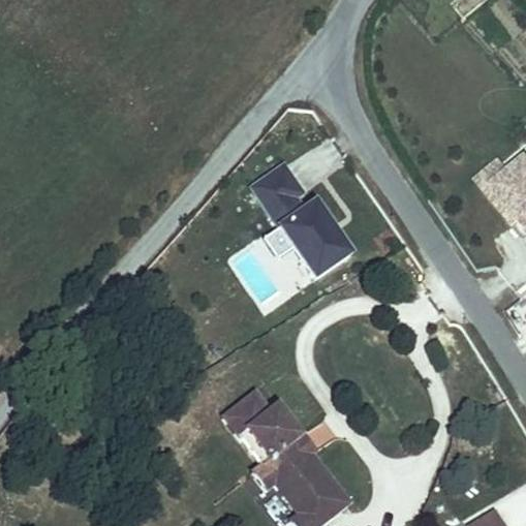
[(253,184),(280,221),(317,276),(354,250),(317,195),(304,205),(297,195),(304,190),(285,162),(278,167),(253,184)]
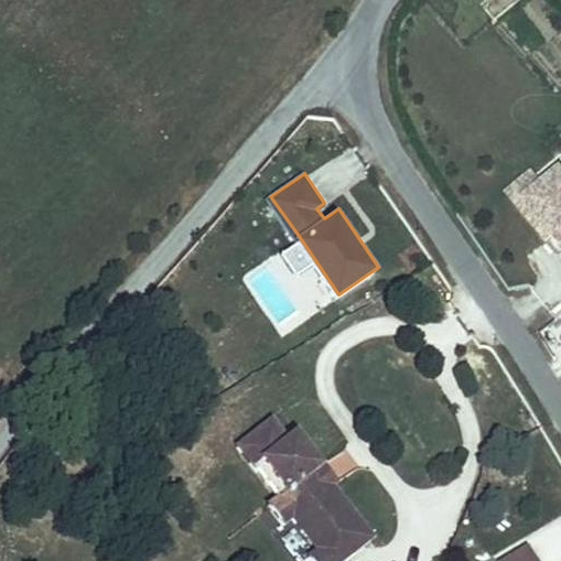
[(560,177),(548,187),(537,174),(514,193),(560,251),(560,177)]
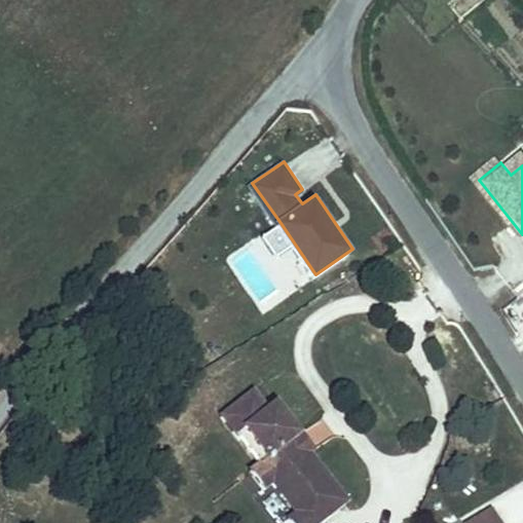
[(243,389),(213,412),(232,436),(243,428),(264,455),(254,462),(246,469),(259,489),(269,481),(294,512),(287,517),(291,522),(321,522),(347,501),(300,444),(294,449),(282,433),(286,428),(264,401),(258,406),(243,389)]
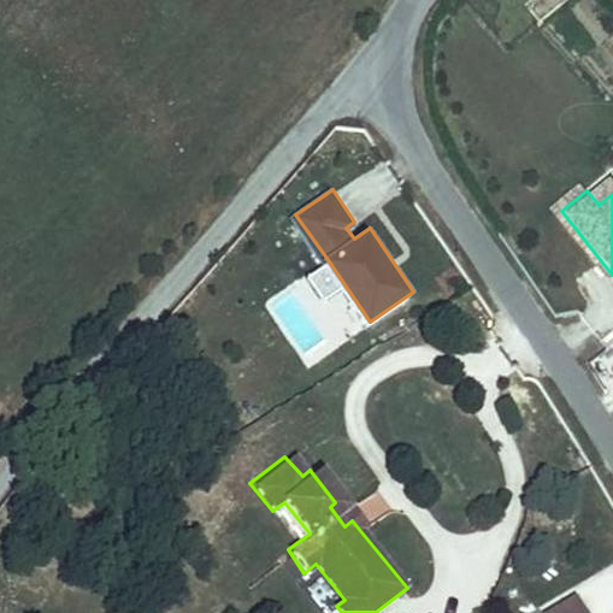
[(335,502),(330,507),(345,526),(352,520),(358,517),(342,497),(335,502)]
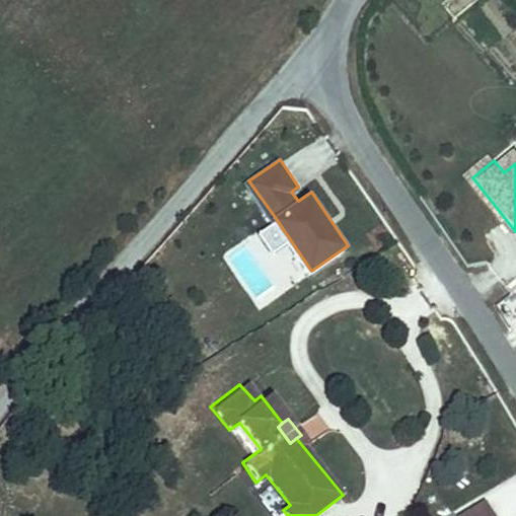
[(239,423),(229,430),(250,456),(261,449),(239,423)]
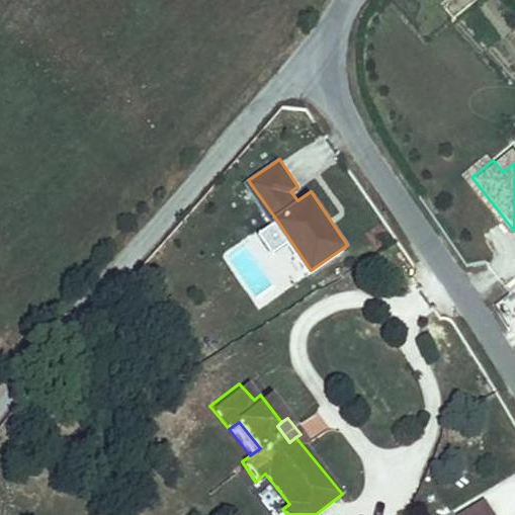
[(489,514),(483,503),(462,514),(489,514)]
